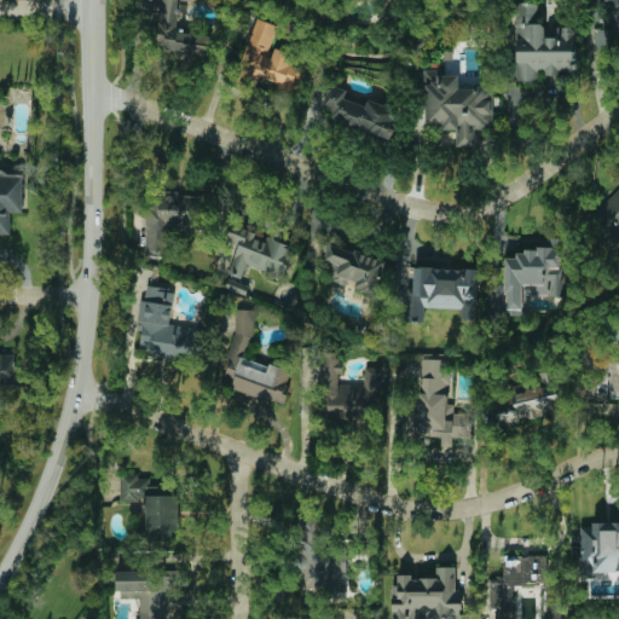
[(618,32),(618,0),(605,0),(606,33),(618,32)]
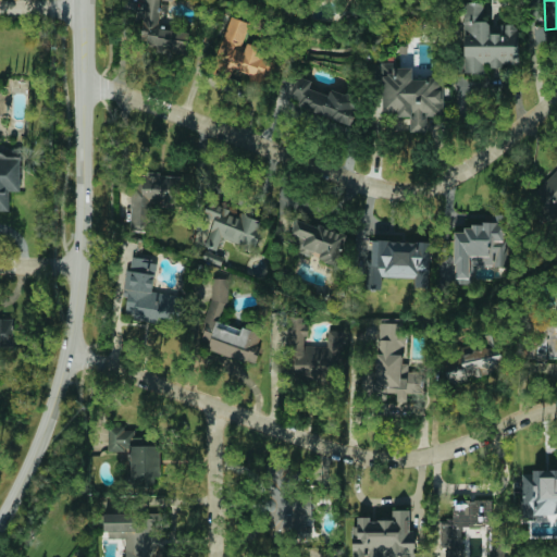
[(463,73),(485,73),(485,67),(518,67),(518,24),(500,24),(500,34),(490,34),(489,20),(483,20),(483,2),(463,2),(463,73)]
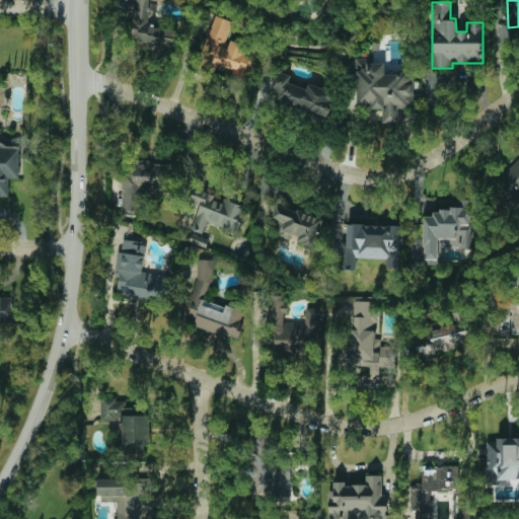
[(231,20),(213,15),(201,60),(251,74),(257,51),(225,42),(231,20)]
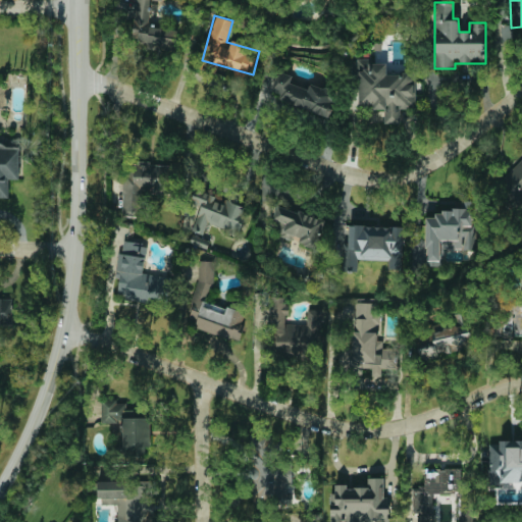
[(357,58),(358,108),(383,107),(383,122),(400,122),(400,109),(415,108),(415,72),(385,73),(385,62),(366,63),(366,58),(357,58)]
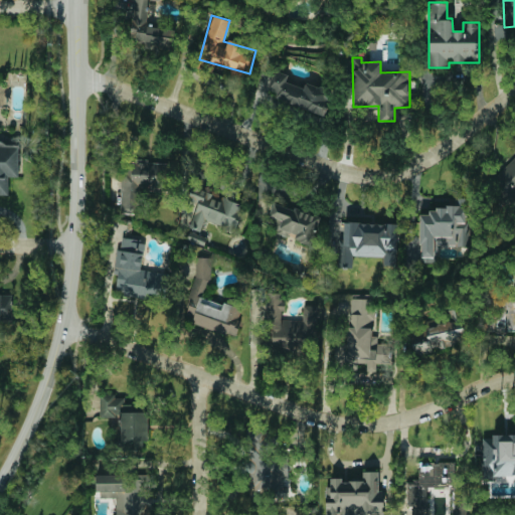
[(288,74),(273,69),(266,96),(323,114),(331,90),(306,81),(304,88),(286,81),(288,74)]
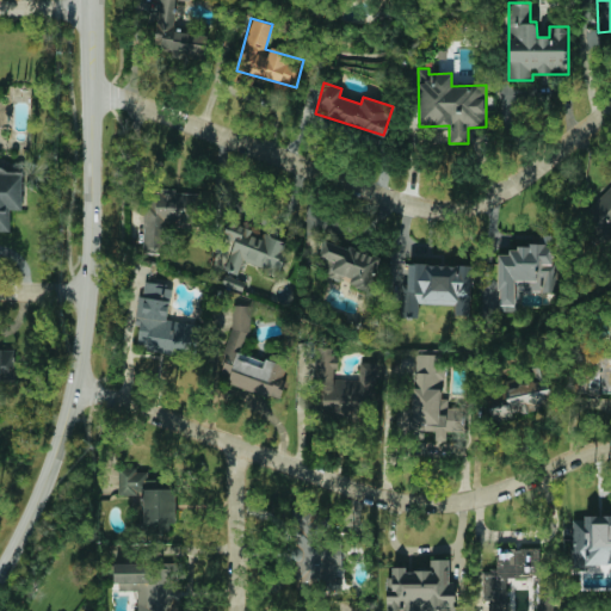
[(0,230),(10,230),(10,210),(23,210),(23,170),(0,170),(0,230)]
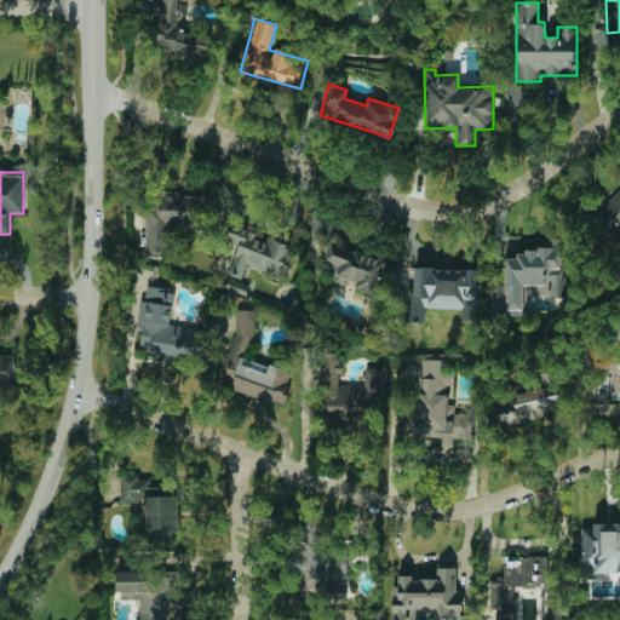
[(618,244),(619,241),(619,189),(592,217),(618,244)]
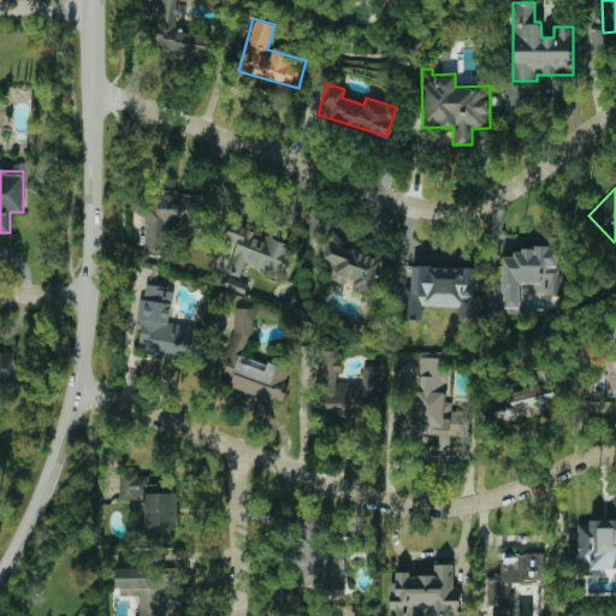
[(144,195),(144,255),(166,256),(166,227),(203,227),(203,195),(144,195)]
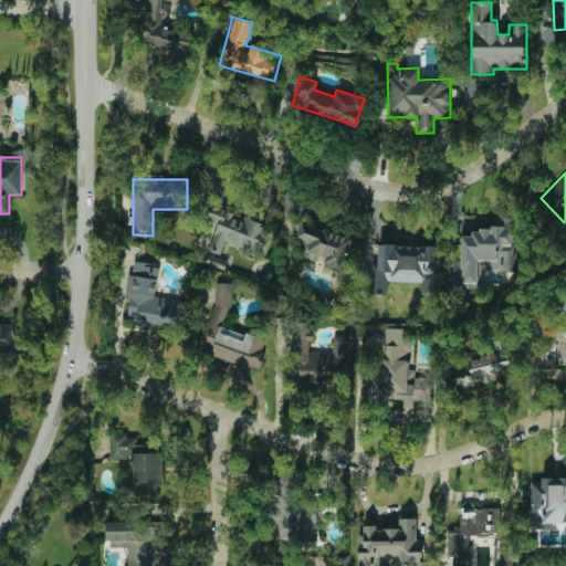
[(208,251),(220,254),(223,243),(259,254),(269,224),(211,206),(206,221),(217,224),(208,251)]
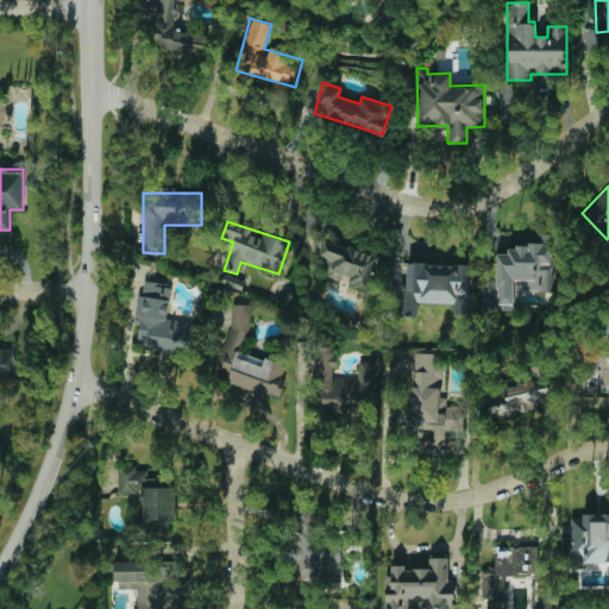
[(368,290),(378,256),(324,239),(318,256),(325,257),(320,271),(349,280),(347,284),(368,290)]
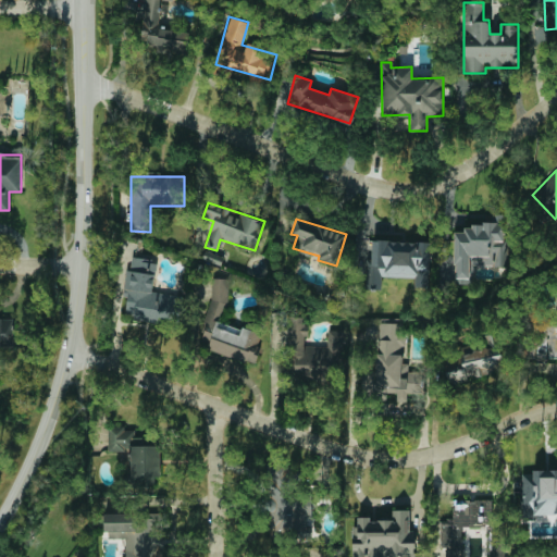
[(454,277),(469,277),(469,264),(492,264),(492,240),(503,240),(503,223),(465,223),(465,232),(454,232),(454,277)]
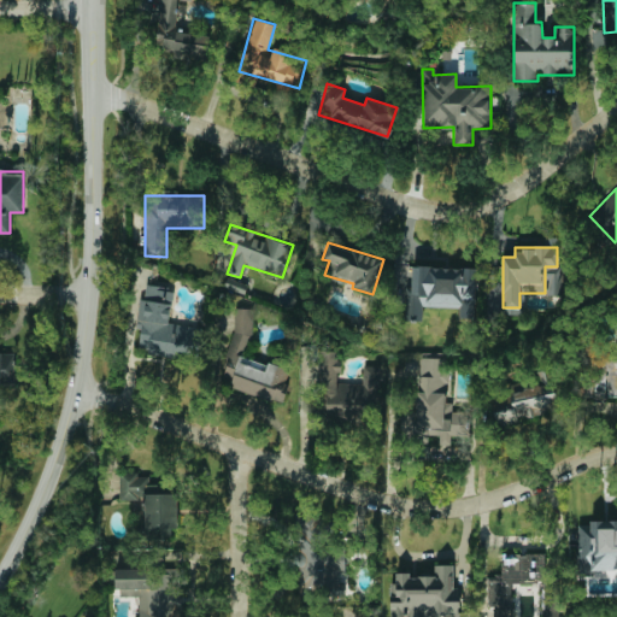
[(423,306),(459,307),(459,318),(476,318),(476,268),(412,266),(411,287),(405,287),(404,321),(422,321),(423,306)]
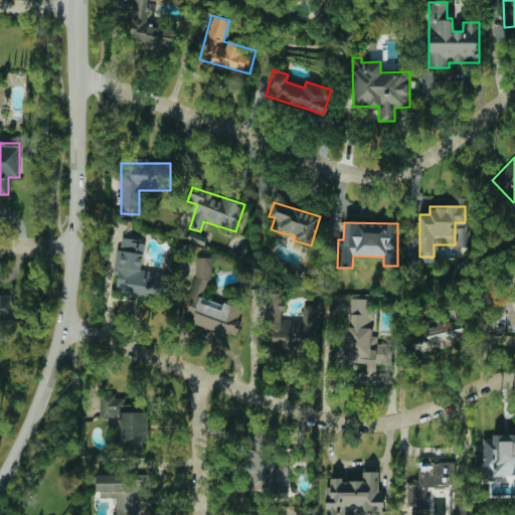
[(206,237),(189,232),(187,239),(203,244),(206,237)]
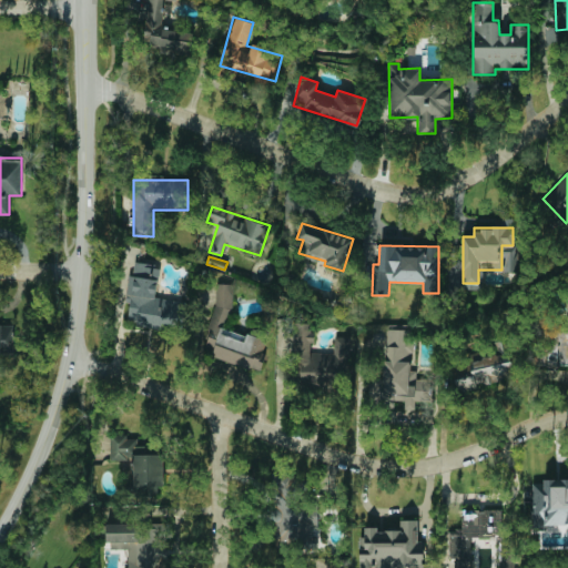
[(186,301),(155,297),(159,265),(132,263),(125,325),(183,332),(186,301)]
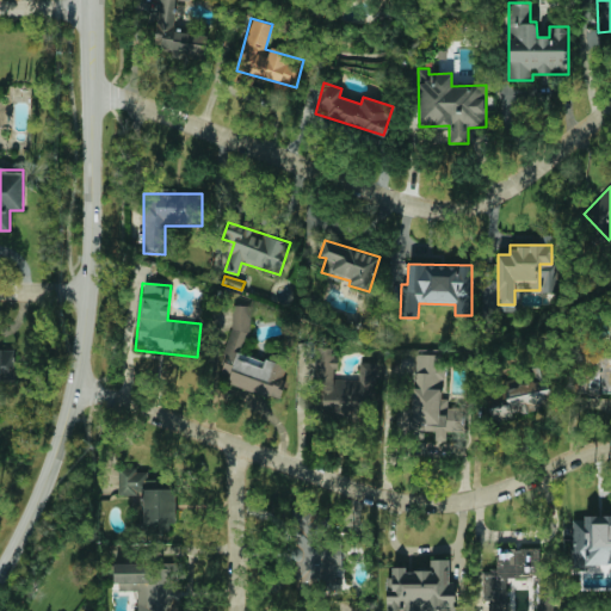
[(278,399),(288,365),(265,359),(265,360),(240,353),(253,308),(236,303),(223,352),(227,352),(222,370),(230,372),(227,384),(278,399)]
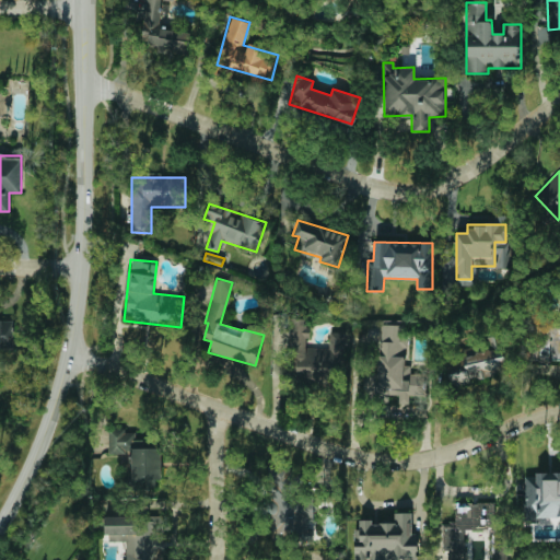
[(345,333),(330,331),(329,348),(307,348),(308,317),(292,316),(290,376),(316,377),(315,384),(327,385),(328,374),(342,375),(345,333)]
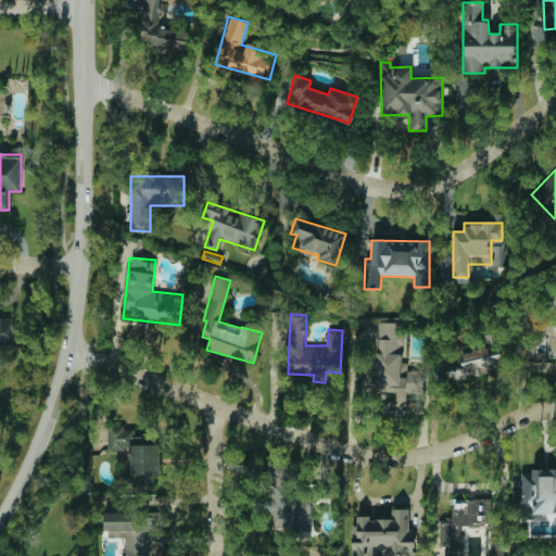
[(13,318),(0,317),(0,345),(12,346),(13,318)]
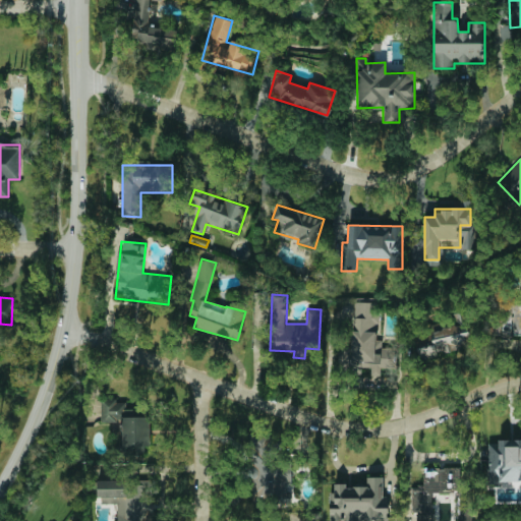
[(351,350),(340,349),(339,369),(360,370),(360,363),(370,364),(369,375),(380,375),(381,367),(396,367),(397,347),(377,346),(380,302),(354,301),(351,350)]
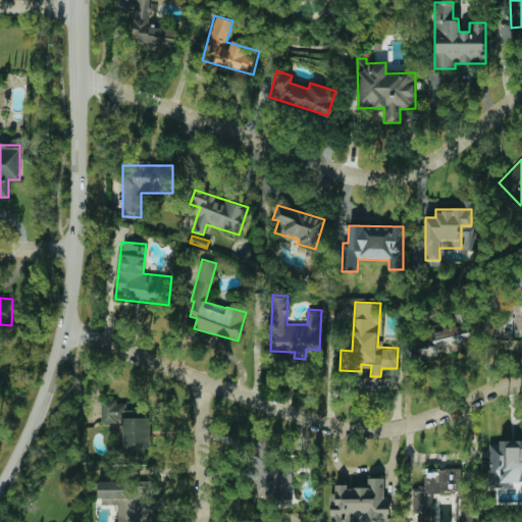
[(469,332),(460,333),(459,327),(415,334),(419,357),(472,349),(469,332)]
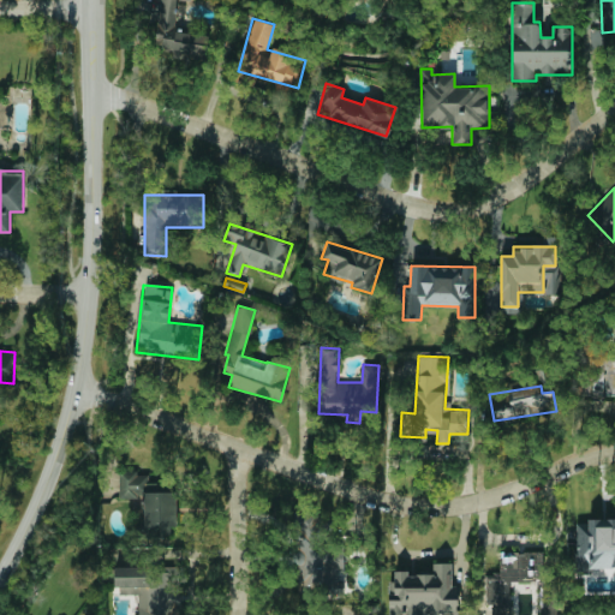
[(177,491),(159,491),(159,483),(148,483),(148,475),(138,475),(137,471),(119,471),(119,497),(143,497),(144,536),(171,536),(169,526),(177,526),(177,491)]
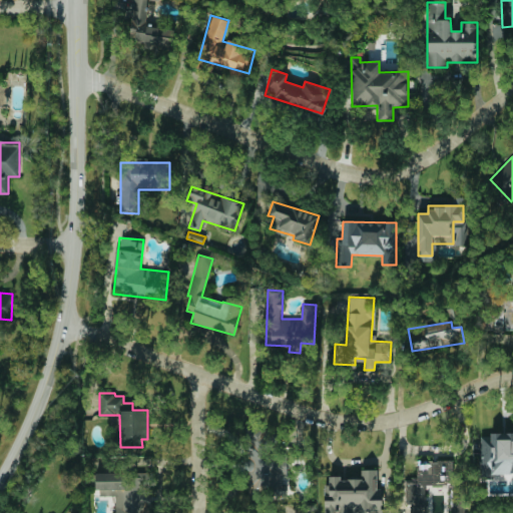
[(244,431),(247,460),(244,461),(248,496),(285,492),(283,474),(285,474),(280,427),(244,431)]
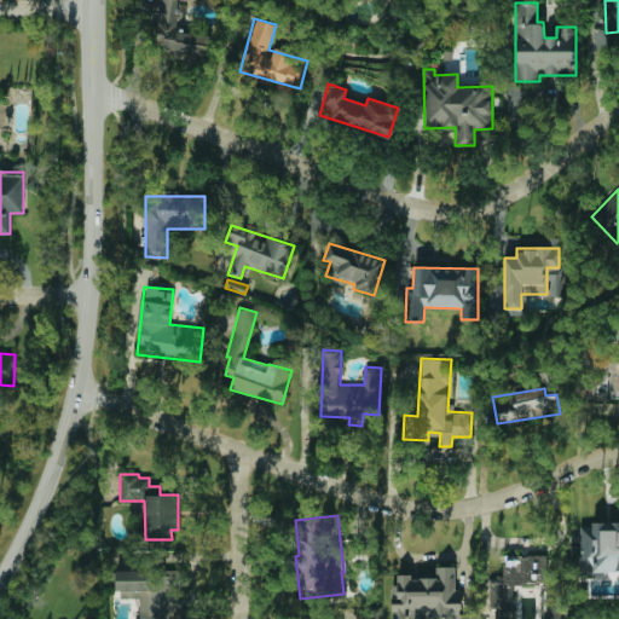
[(618,573),(618,597),(618,521),(580,522),(582,573),(618,573)]
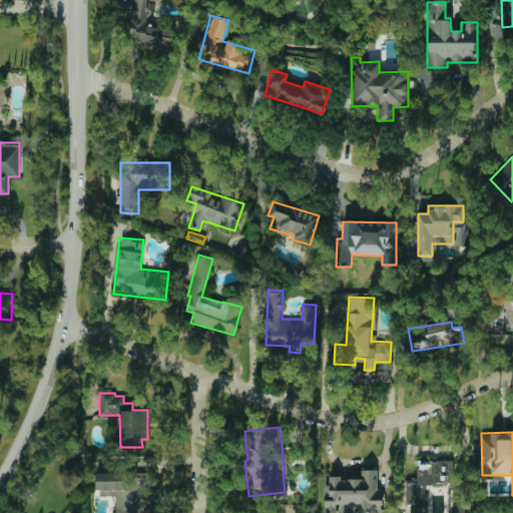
[(453,460),(416,460),(417,478),(405,479),(406,504),(426,504),(426,485),(453,484),(453,460)]
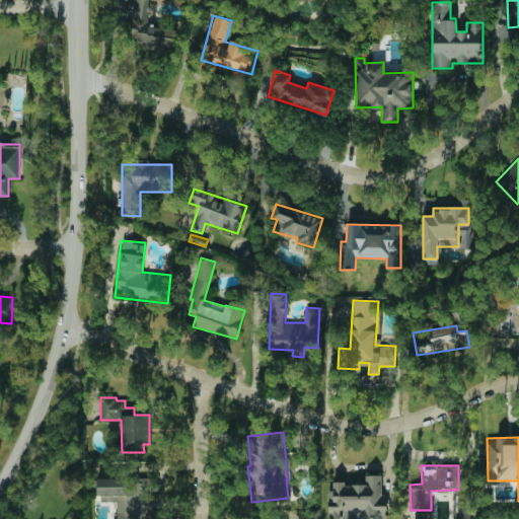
[(327,518),(341,518),(386,518),(387,495),(381,495),(381,475),(365,474),(365,485),(344,485),(344,482),(334,482),(334,490),(328,490),(327,518)]
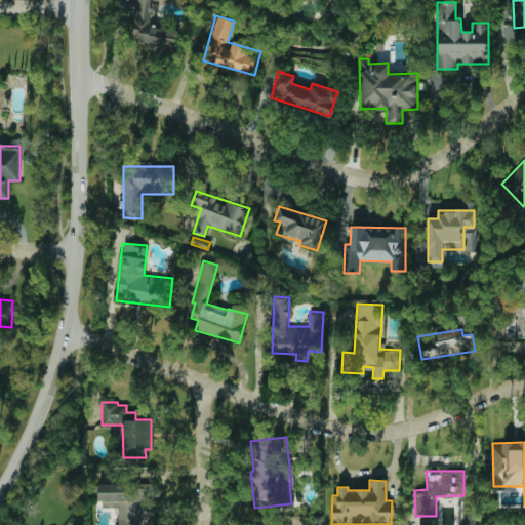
[(98,484),(98,507),(118,507),(118,524),(153,524),(153,484),(98,484)]
